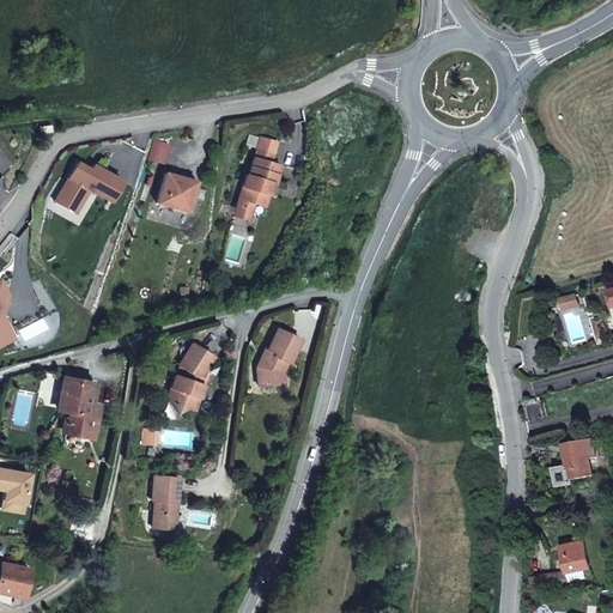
[(273,152),(256,147),(248,175),(246,174),(236,206),(250,211),(253,202),(265,206),(268,194),(266,193),(268,182),(272,183),(274,183),(279,164),(271,162),(273,152)]
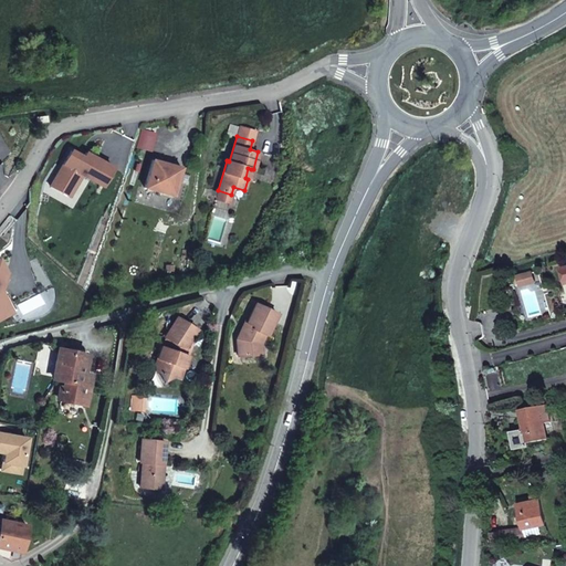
[(71,152),(51,187),(62,194),(67,185),(75,188),(82,177),(102,188),(113,168),(85,153),(81,160),(79,159),(80,156),(71,152)]
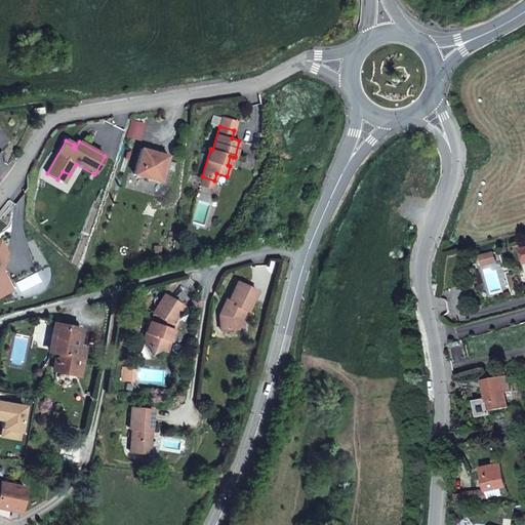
[(167,155),(140,147),(133,173),(160,182),(167,155)]
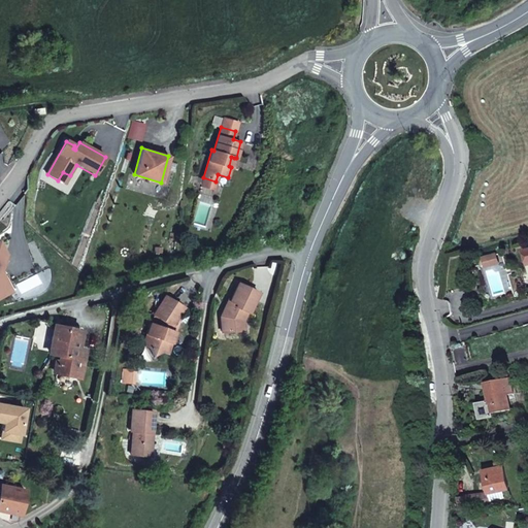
[(63,172),(58,180),(65,185),(70,175),(63,172)]
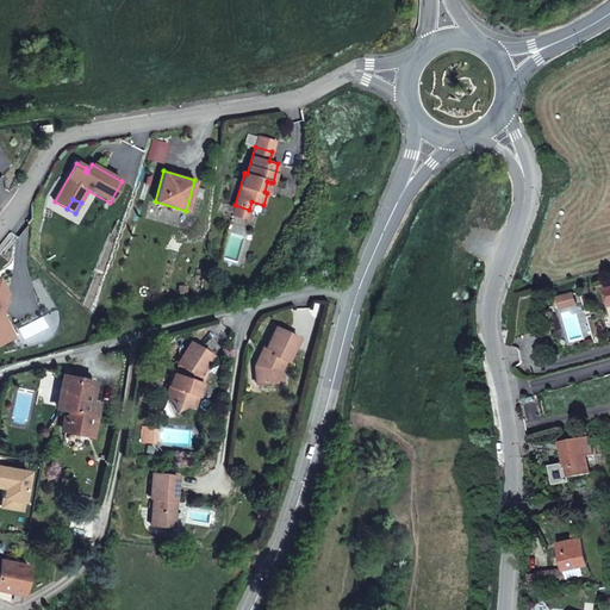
[(249,210),(235,205),(232,215),(247,219),(249,210)]
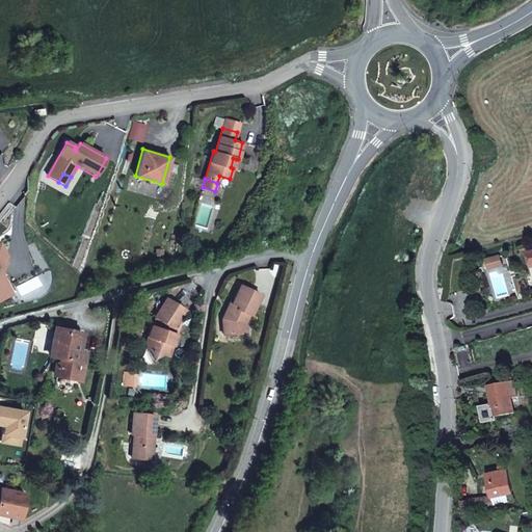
[(0,299),(10,294),(0,274),(5,258),(2,258),(3,255),(0,248),(0,299)]
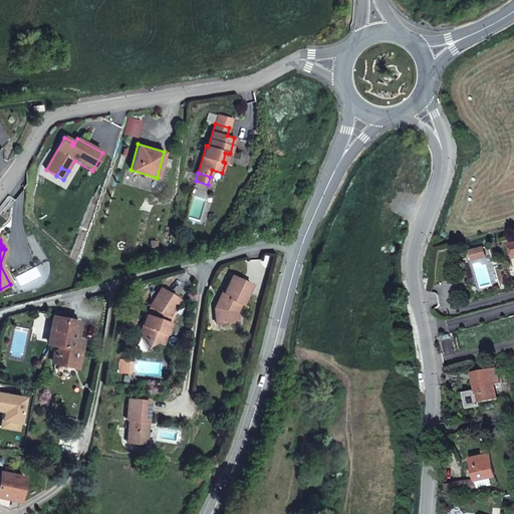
[(476,250),(479,259),(487,256),(485,248),(476,250)]
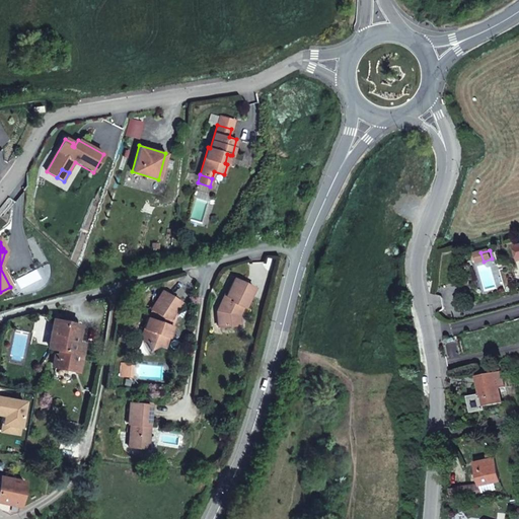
[(254,288),(235,278),(226,296),(225,295),(221,303),(223,304),(220,311),(217,311),(218,326),(239,324),(239,319),(239,315),(242,307),(244,307),(254,288)]
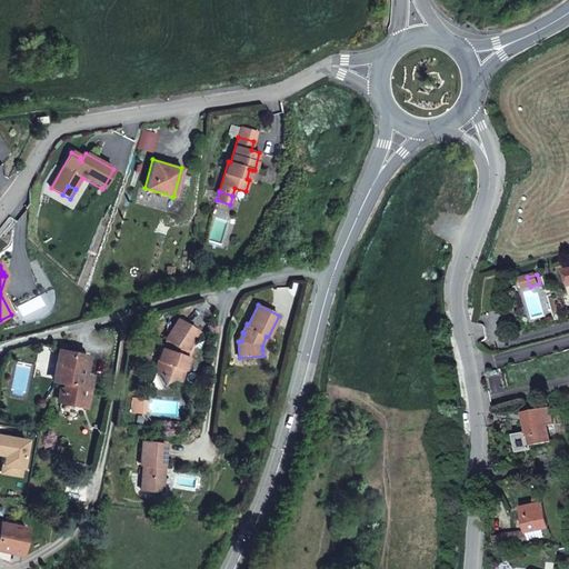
[(199,331),(179,319),(166,339),(170,342),(166,349),(160,348),(158,360),(165,361),(162,373),(165,383),(180,381),(189,358),(185,356),(186,351),(191,342),(199,331)]
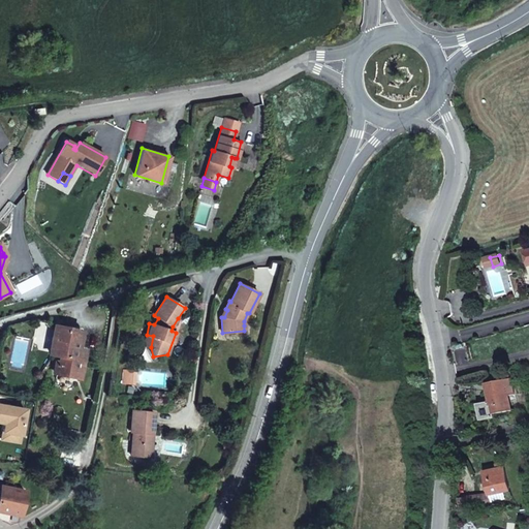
[(180,319),(178,318),(173,327),(172,331),(176,333),(180,319)]
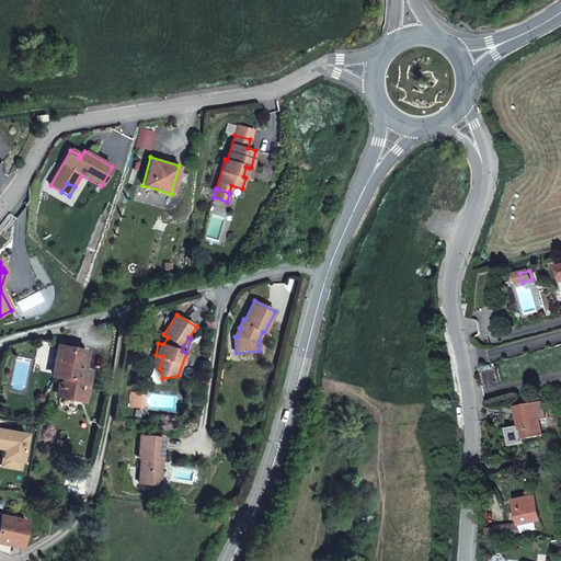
[(80,370),(83,352),(59,347),(54,376),(64,378),(78,381),(80,370)]
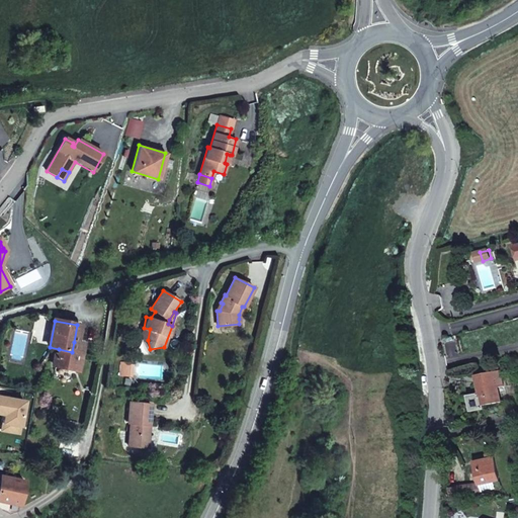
[(82,344),(74,342),(72,352),(80,353),(82,344)]
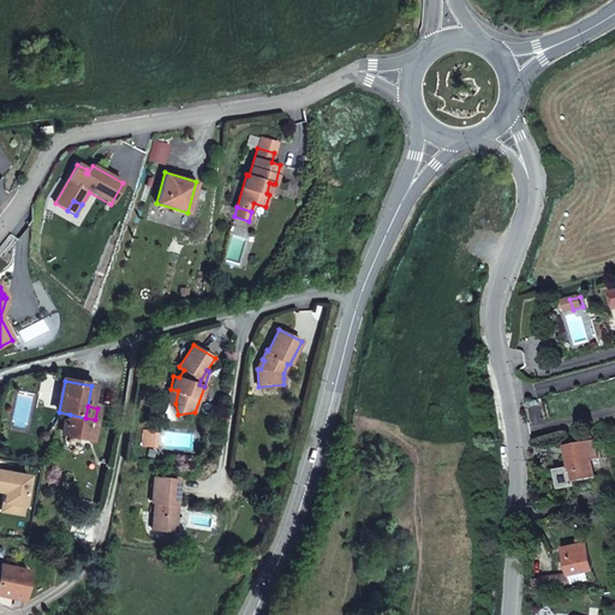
[(85,418),(70,415),(69,421),(65,419),(61,435),(91,440),(95,419),(85,418)]
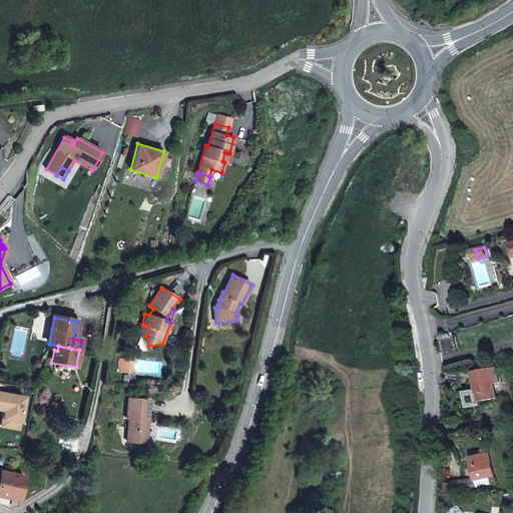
[(127,373),(128,360),(120,359),(118,372),(127,373)]
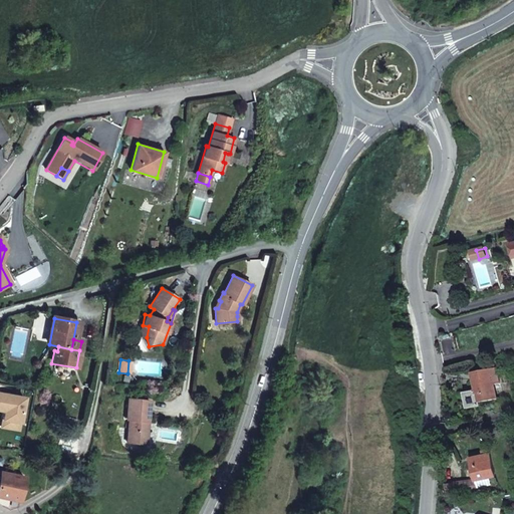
[(499,383),(496,367),(473,372),(477,391),(465,394),(468,408),(480,406),(480,403),(497,399),(494,384),(499,383)]
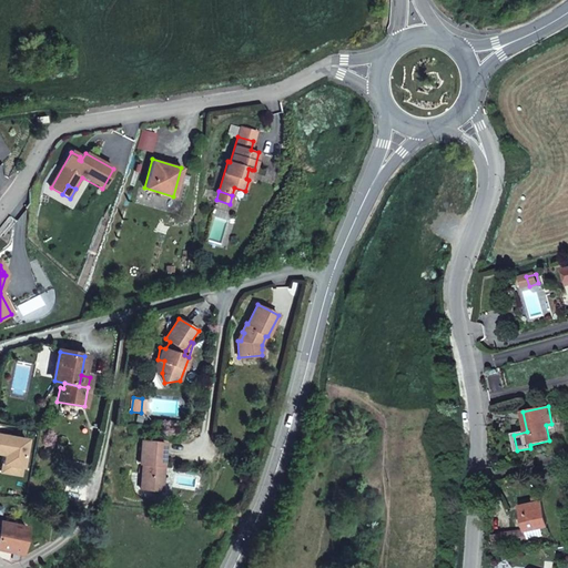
[(27,440),(0,435),(0,453),(6,455),(3,464),(21,467),(27,440)]
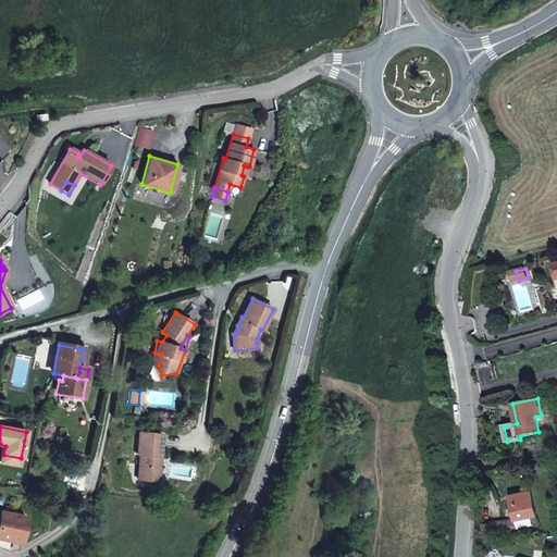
[(163,434),(140,432),(138,455),(140,455),(138,480),(159,481),(160,466),(159,461),(159,457),(161,457),(163,434)]
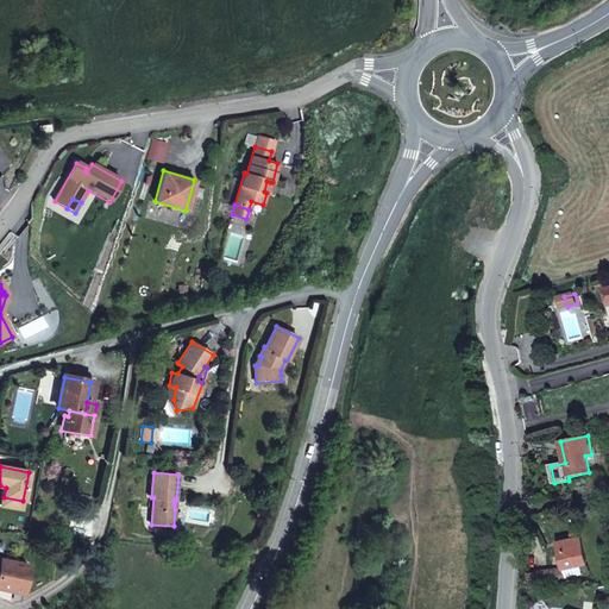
[(23,501),(4,497),(2,506),(22,509),(23,501)]
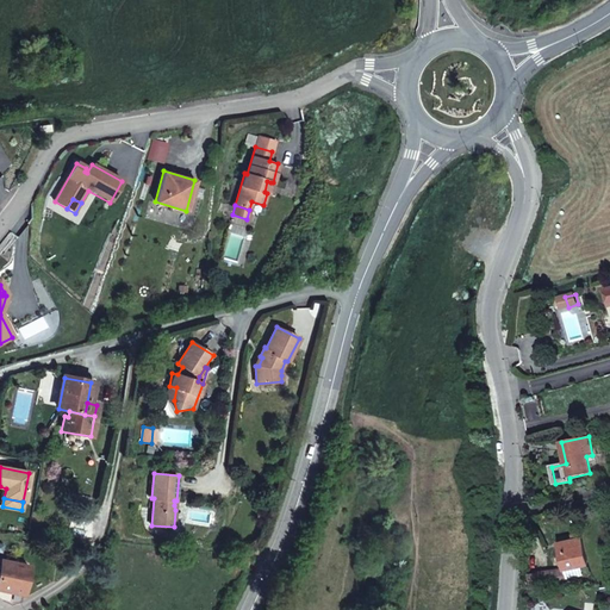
[(589,566),(583,537),(582,535),(558,540),(565,570),(566,572),(589,566)]
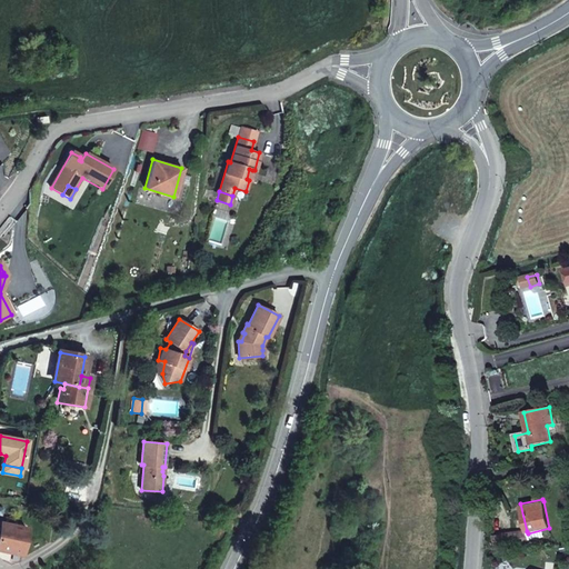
[(26,528),(0,522),(0,559),(8,560),(9,552),(20,555),(26,528)]
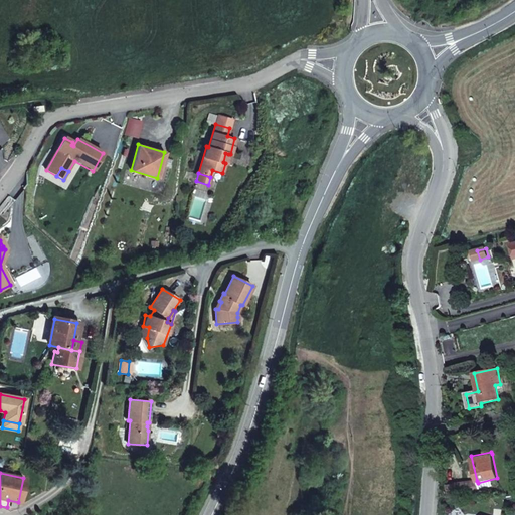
[(455,487),(448,488),(450,500),(480,496),(478,483),(455,487)]
